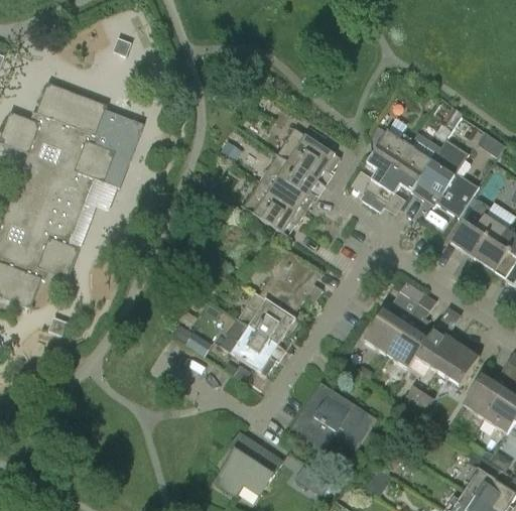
[(113,49),(126,54),(131,41),(117,36),(113,49)]
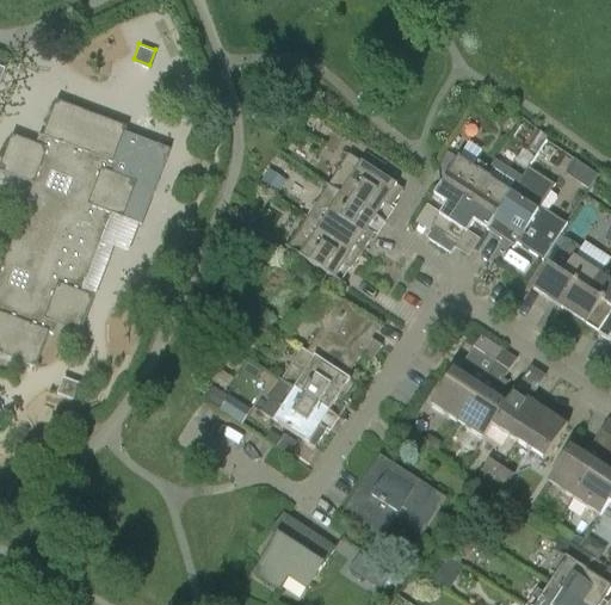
[(0,349),(35,363),(49,327),(53,329),(56,319),(80,328),(94,292),(82,288),(112,210),(141,221),(171,146),(125,129),(128,123),(57,96),(43,130),(39,129),(36,140),(12,131),(0,161),(0,166),(34,180),(4,258),(0,257),(0,349)]
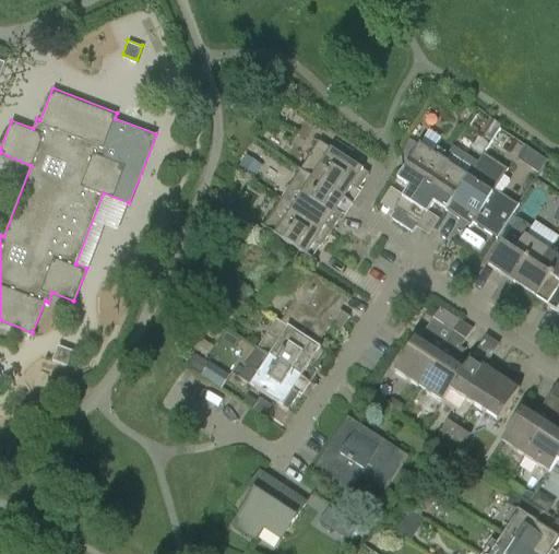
[(460,132),(474,145),(492,124),(478,112),(460,132)]
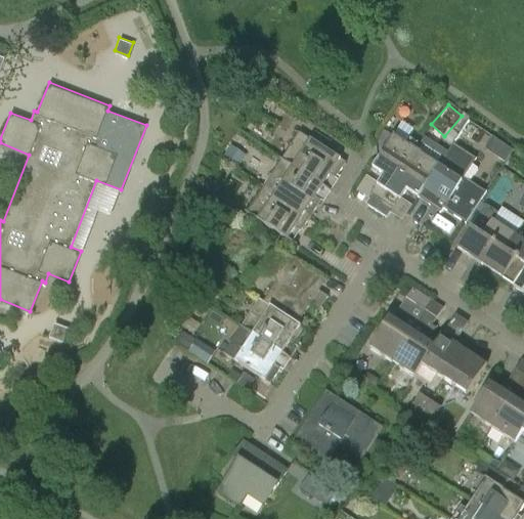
[(377,208),(416,146),(403,138),(410,127),(400,120),(373,164),(384,171),(372,190),(373,190),(367,199),(368,202),(377,208)]
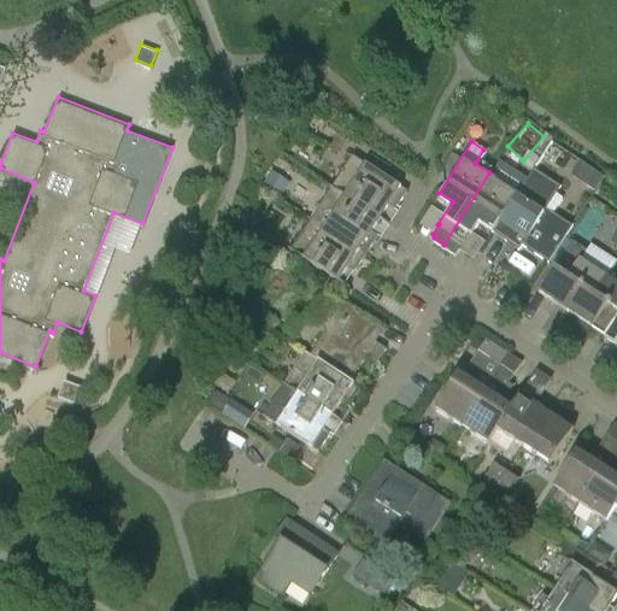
[(331,183),(387,219),(391,213),(389,209),(382,204),(385,200),(394,206),(407,187),(352,151),(331,183)]
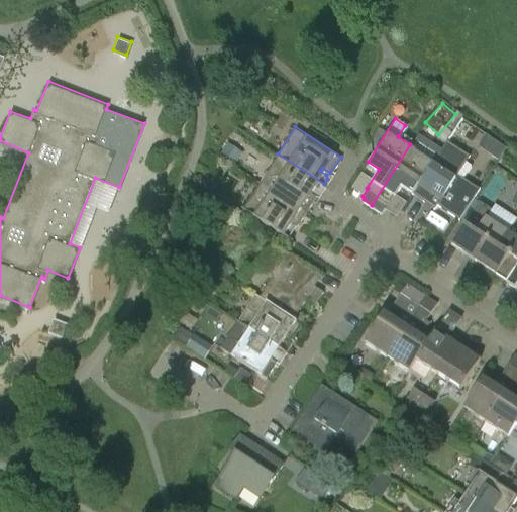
[(433,160),(413,191),(435,205),(437,202),(459,216),(480,186),(464,176),(472,164),(464,160),(470,152),(446,138),(433,160)]
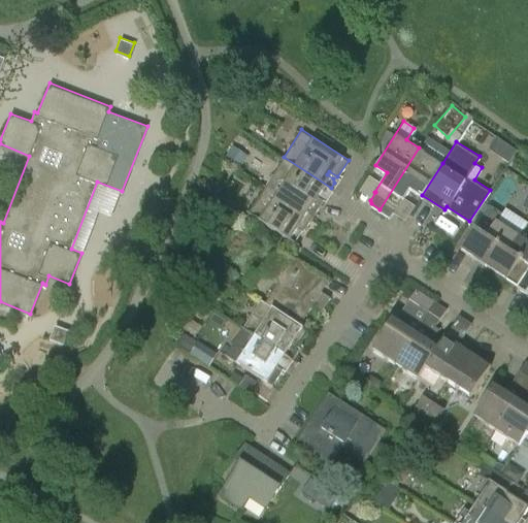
[(442,163),(419,148),(380,209),(390,216),(396,206),(397,206),(409,187),(422,195),(442,163)]
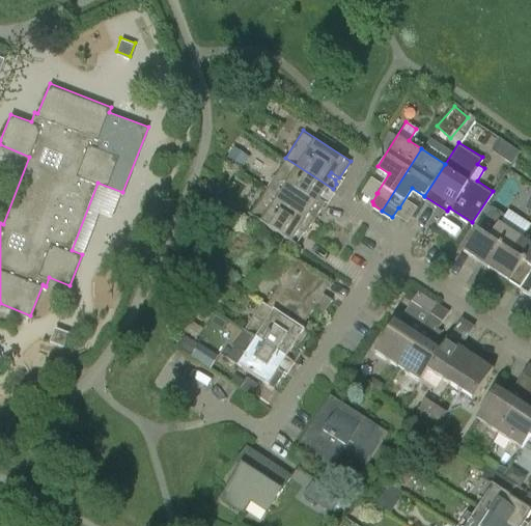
[(330,193),(333,189),(285,158),(268,185),(315,216),(326,199),(316,194),(318,191),(325,194),(330,193)]
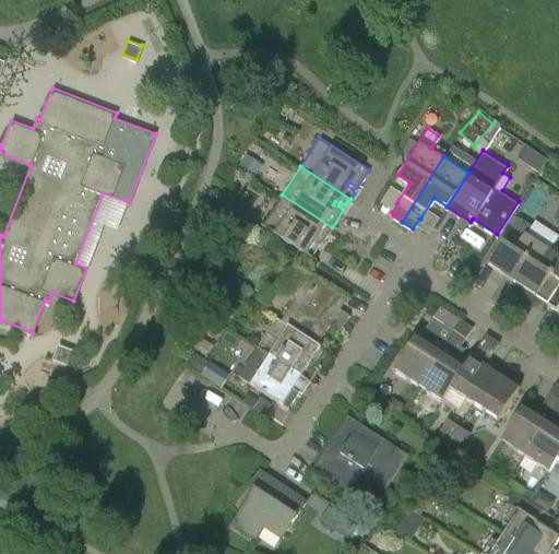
[(321,243),(332,227),(282,195),(263,223),(298,246),(306,233),(321,243)]
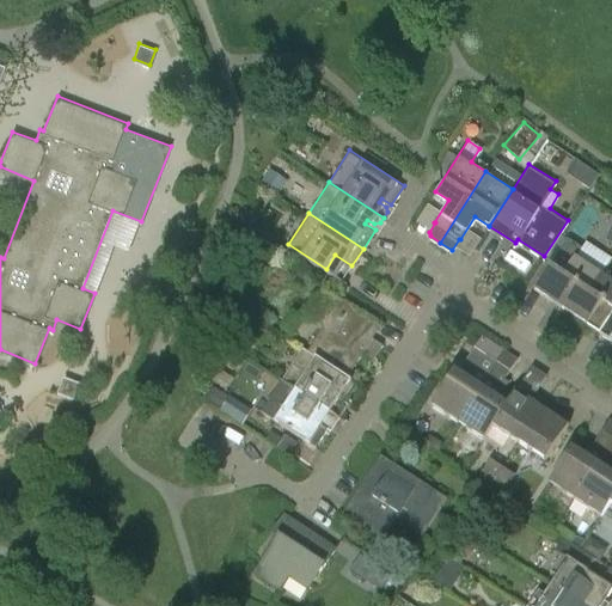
[(533,287),(560,304),(575,280),(589,288),(601,269),(575,251),(580,245),(567,236),(533,287)]
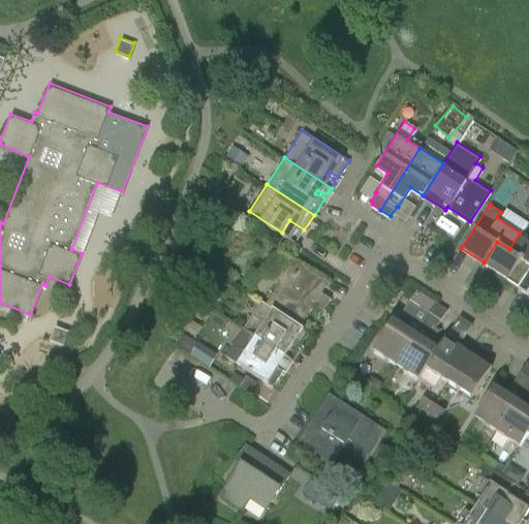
[(528,267),(528,238),(520,233),(509,249),(497,242),(484,263),(518,285),(528,267)]
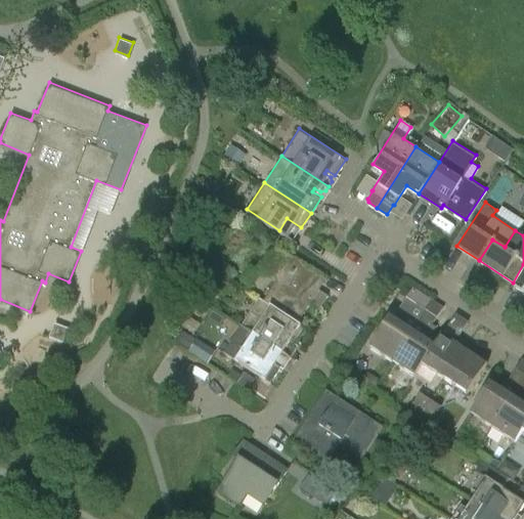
[(263,299),(297,320),(310,300),(319,306),(328,294),(318,288),(325,276),(274,244),(260,265),(277,276),(263,299)]
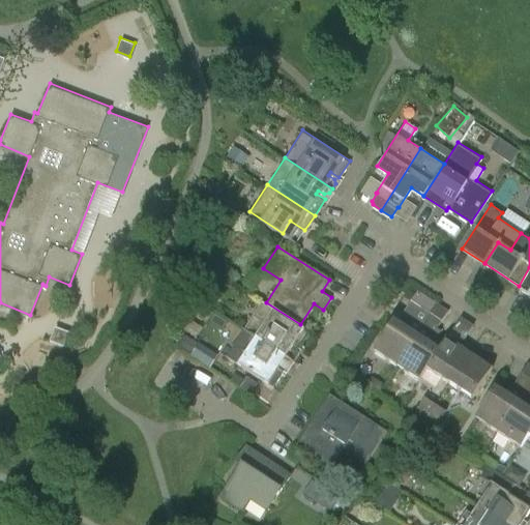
[(529,267),(519,286),(529,292),(529,267)]
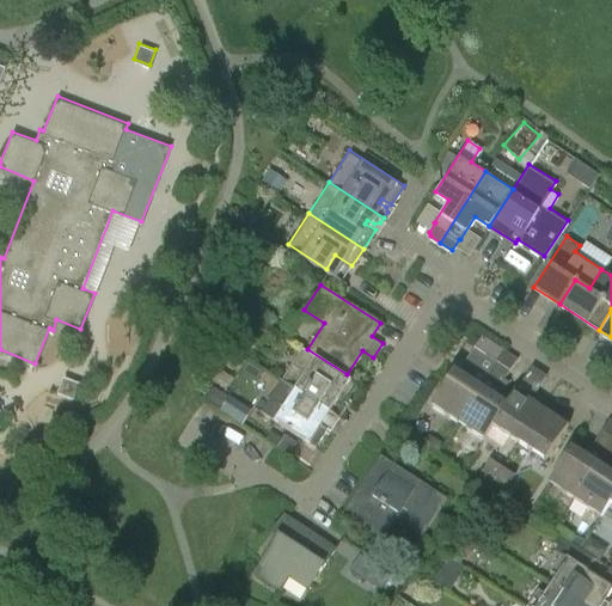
[(457,420),(505,347),(482,332),(458,368),(454,366),(430,402),(457,420)]
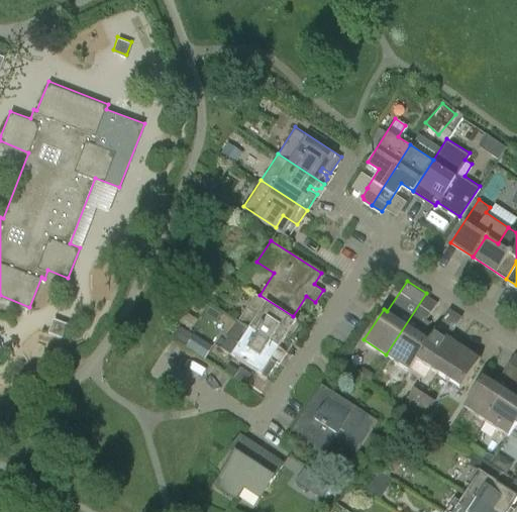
[(293,316),(260,295),(255,292),(238,319),(270,339),(277,328),(292,337),(302,322),(293,316)]
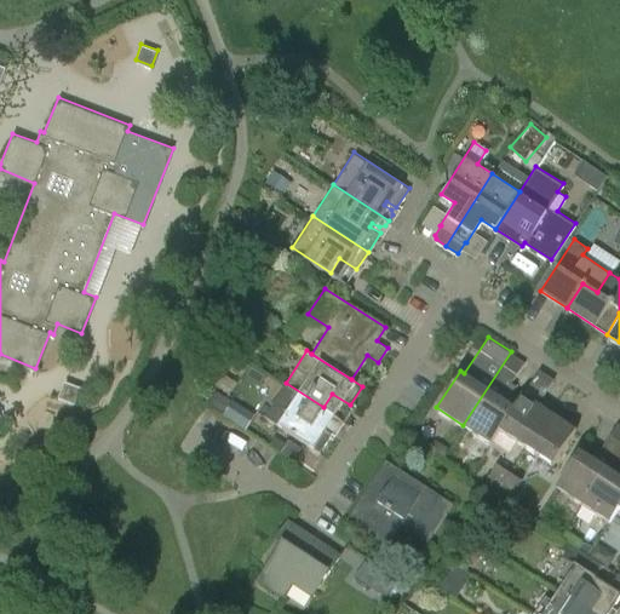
[(514,405),(512,405),(503,399),(511,384),(506,382),(522,359),(511,351),(463,425),(491,442),(499,429),(514,405)]
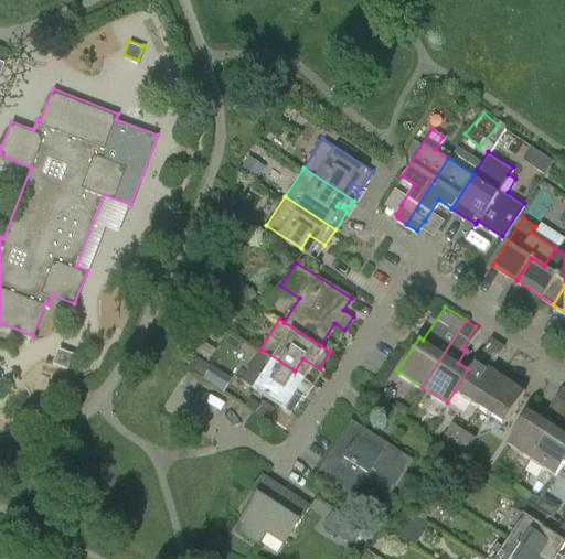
[(52,359),(67,366),(73,351),(57,345),(52,359)]
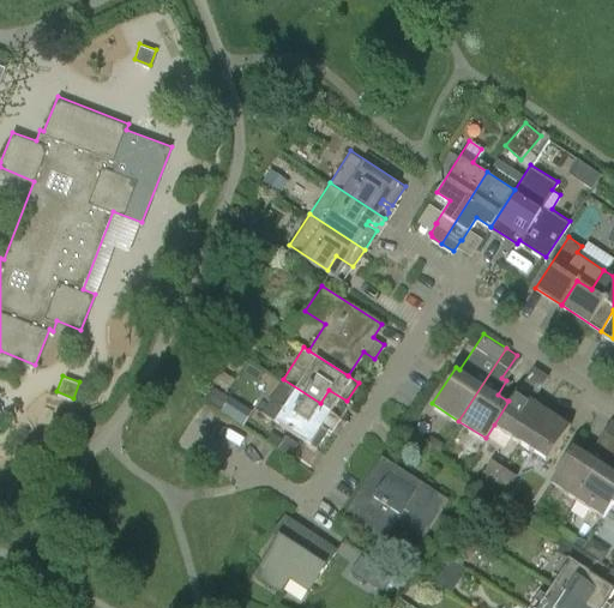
[(320,403),(283,379),(262,410),(317,446),(330,428),(312,416),(320,403)]
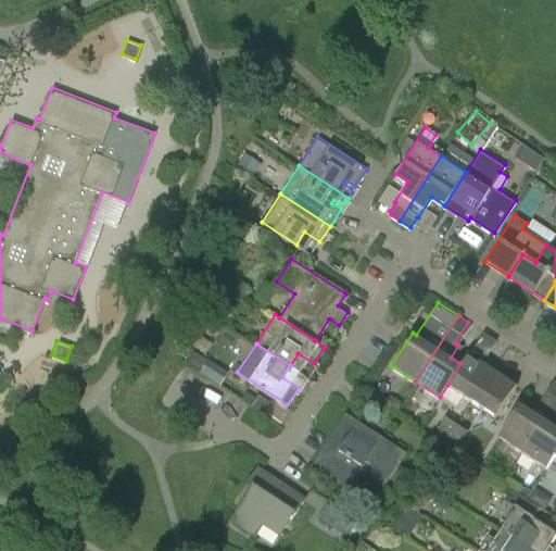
[(471,400),(493,367),(468,351),(459,363),(460,363),(447,385),(471,400)]
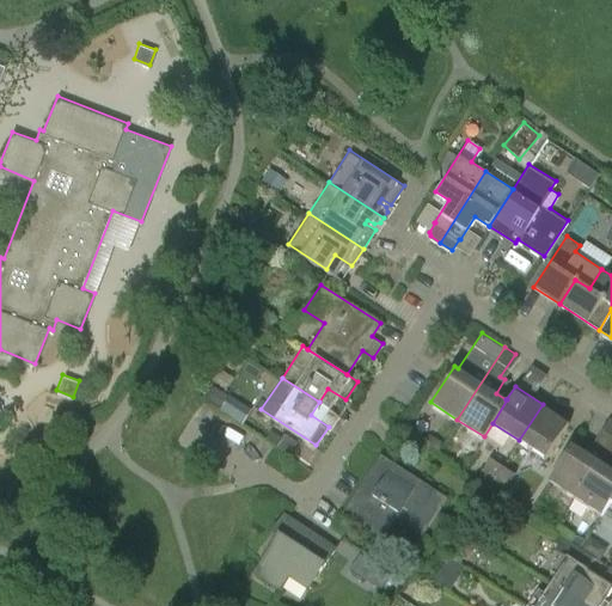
[(569,421),(543,404),(519,440),(545,458),(569,421)]
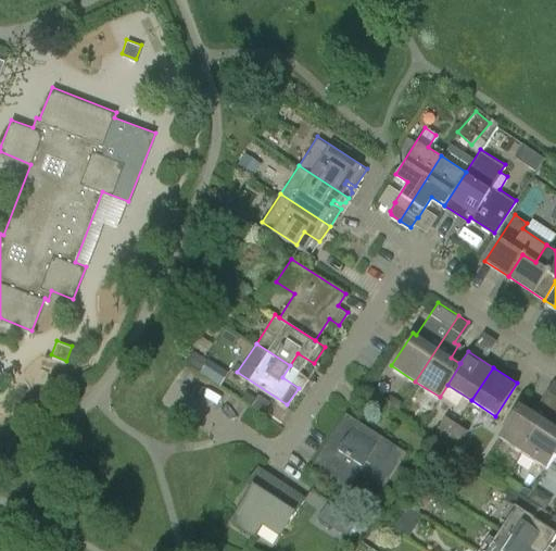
[(522,451),(543,418),(550,409),(555,398),(555,379),(553,377),(538,401),(538,400),(531,410),(519,402),(497,435),(522,451)]
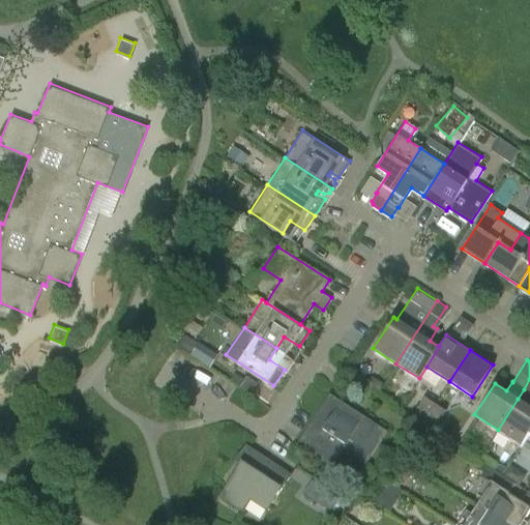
[(341,399),(326,423),(315,414),(296,442),(331,465),(344,445),(366,461),(387,429),(341,399)]
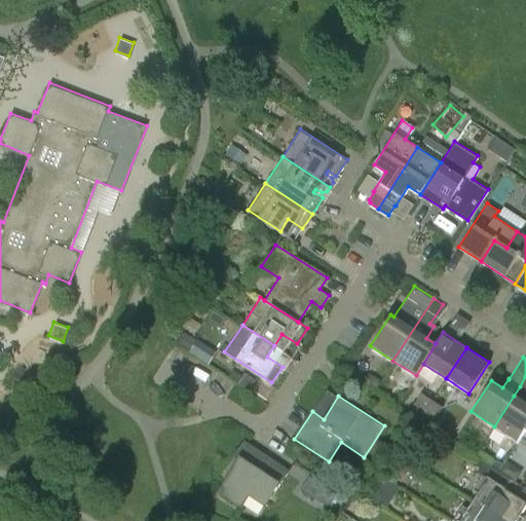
[(525,425),(525,403),(514,396),(494,426),(517,442),(524,430),(525,425)]
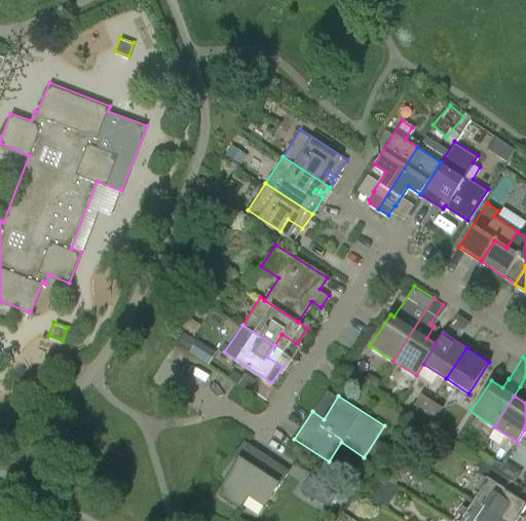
[(248,491),(265,503),(287,468),(243,440),(233,455),(239,459),(219,490),(240,504),(248,491)]
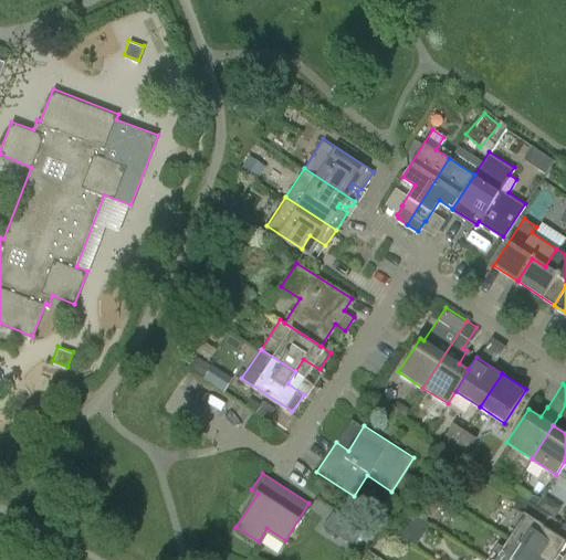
[(515,529),(511,538),(543,559),(553,559),(565,541),(565,539),(543,525),(549,514),(516,492),(511,499),(515,502),(512,507),(519,510),(509,525),(515,529)]
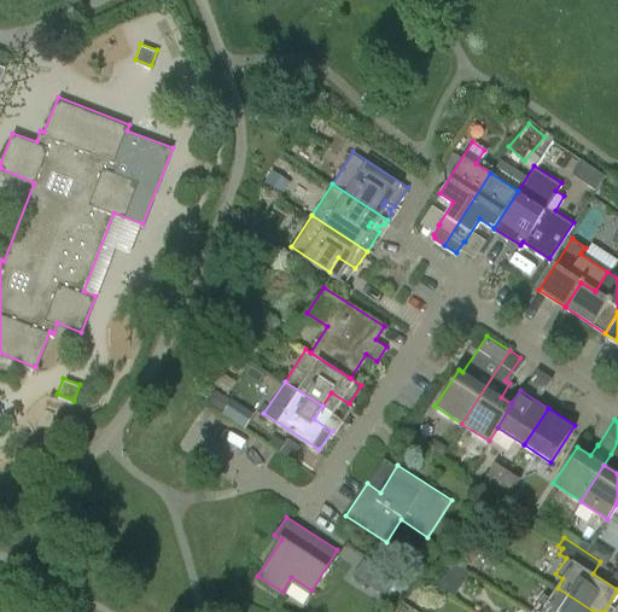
[(543,593),(532,610),(536,611),(593,611),(558,588),(552,598),(543,593)]
